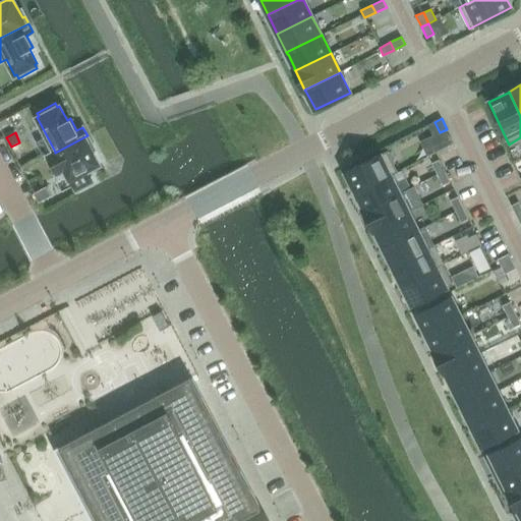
[(89,143),(91,142),(88,135),(55,153),(55,152),(48,156),(57,172),(64,169),(75,190),(93,182),(87,170),(99,164),(93,151),(89,143)]
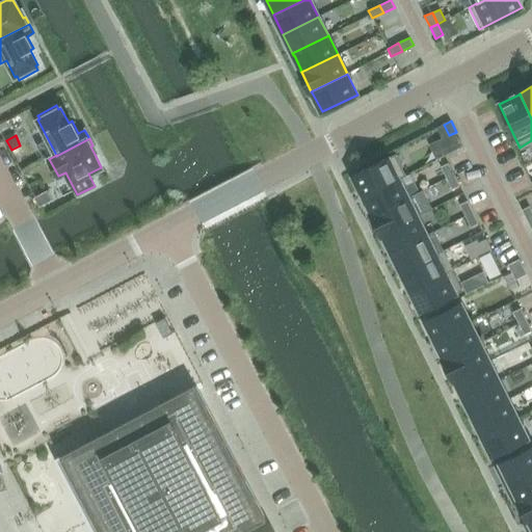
[(353,175),(364,195),(399,179),(406,176),(396,154),(353,175)]
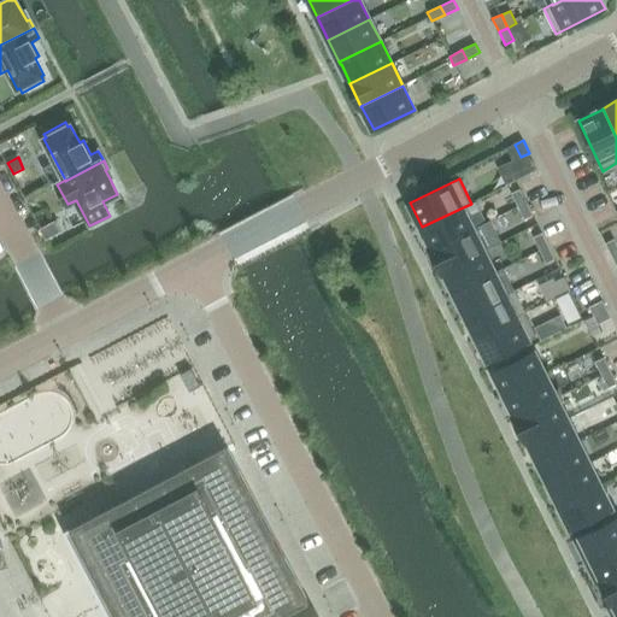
[(527,203),(521,189),(512,194),(518,206),(527,203)]
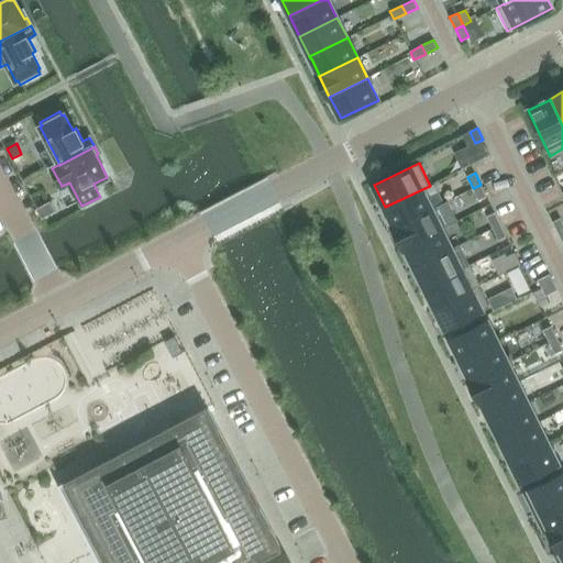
[(481,185),(473,188),(478,200),(486,197),(481,185)]
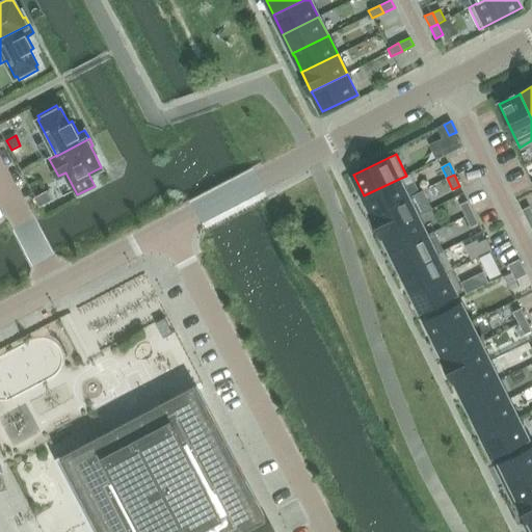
[(364,195),(372,213),(372,215),(408,197),(399,179),(364,195)]
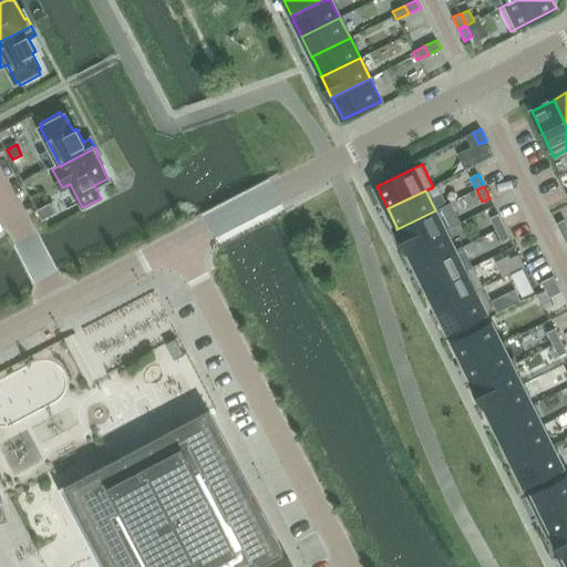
[(51,203),(37,210),(42,220),(55,213),(51,203)]
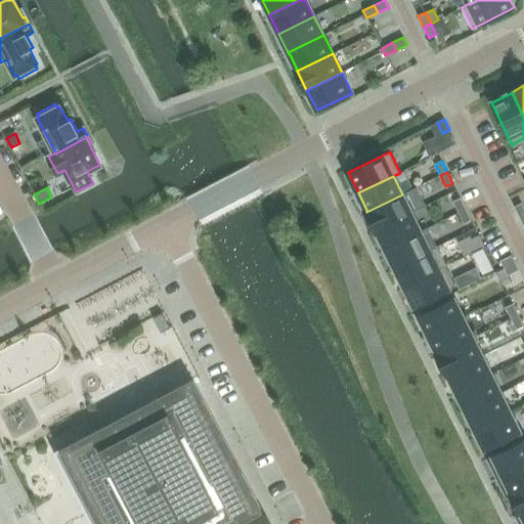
[(366,212),(376,230),(411,213),(402,194),(366,212)]
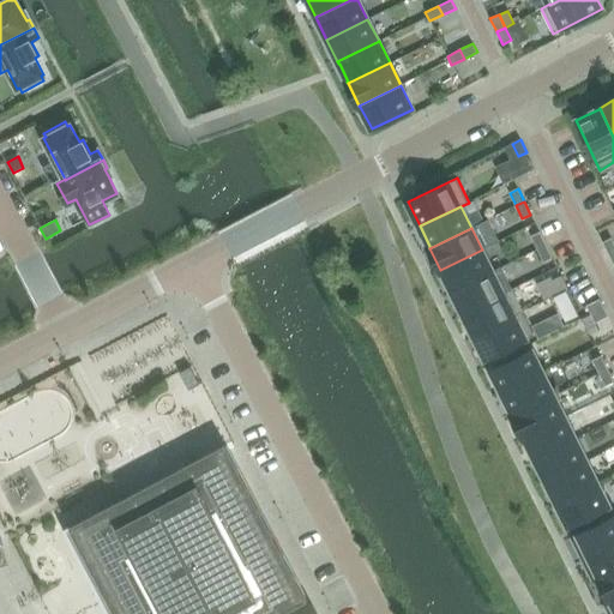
[(546,245),(540,233),(531,236),(537,250),(546,245)]
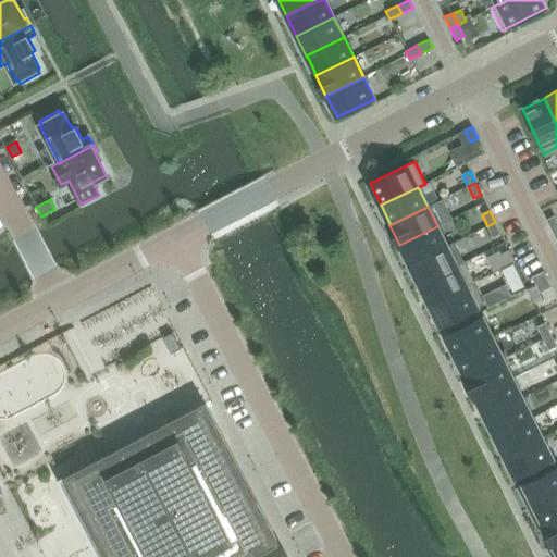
[(553,231),(556,229),(556,219),(555,215),(547,219),(553,231)]
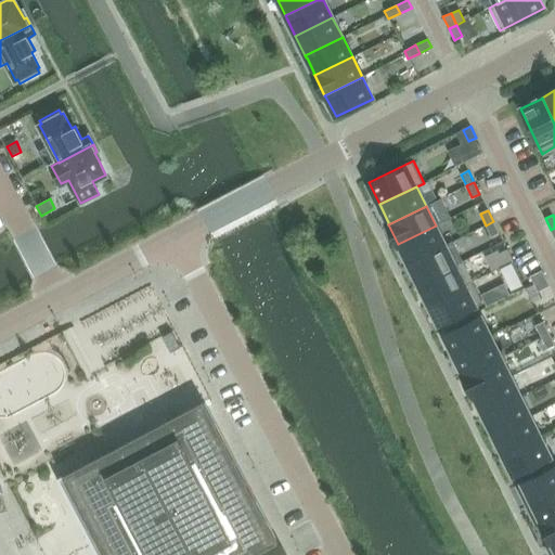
[(486,226),(491,237),(500,233),(493,221),(486,226)]
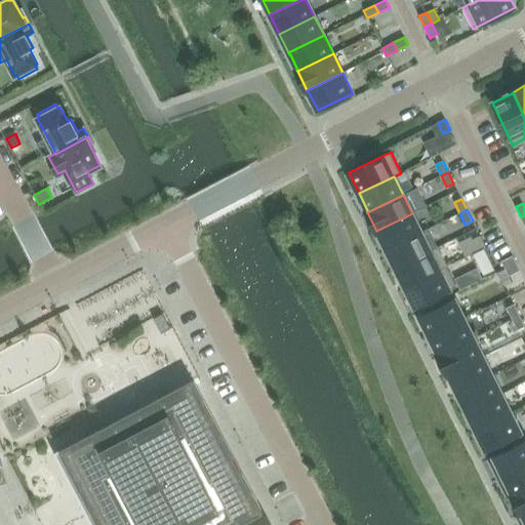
[(421,232),(412,213),(376,231),(377,232),(387,249),(421,232)]
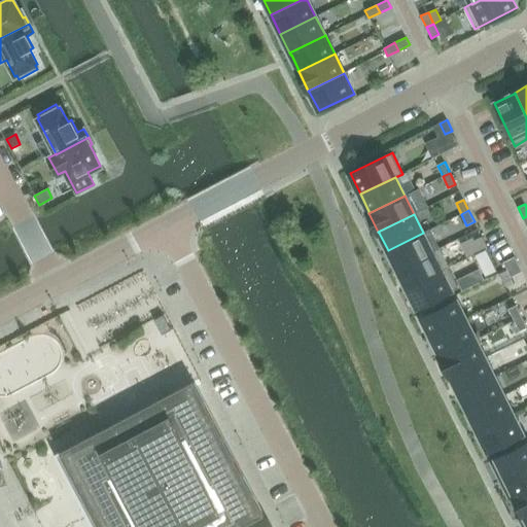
[(388,250),(397,269),(432,252),(423,233),(388,250)]
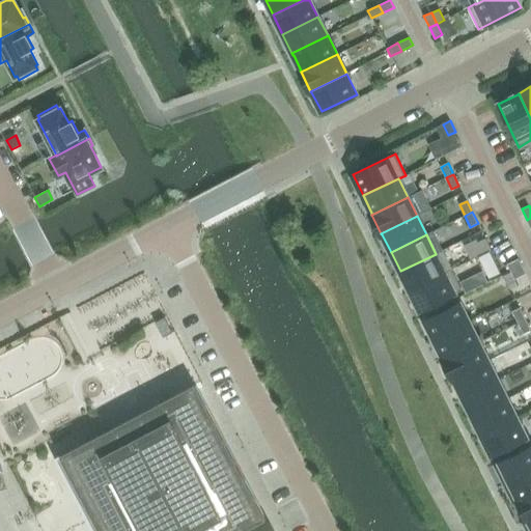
[(483,253),(491,250),(485,239),(478,243),(479,246),(483,253)]
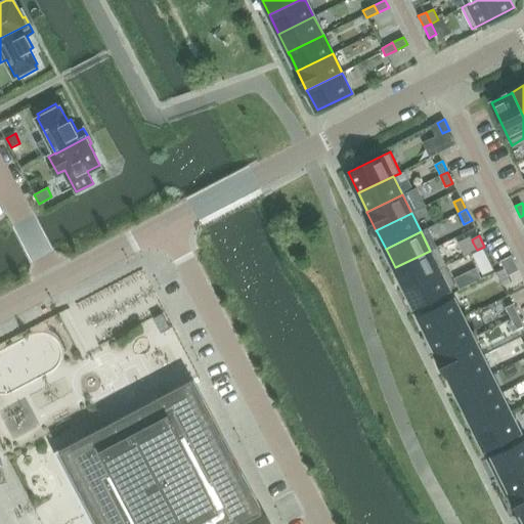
[(465,256),(477,250),(473,243),(472,239),(470,236),(457,243),(465,256)]
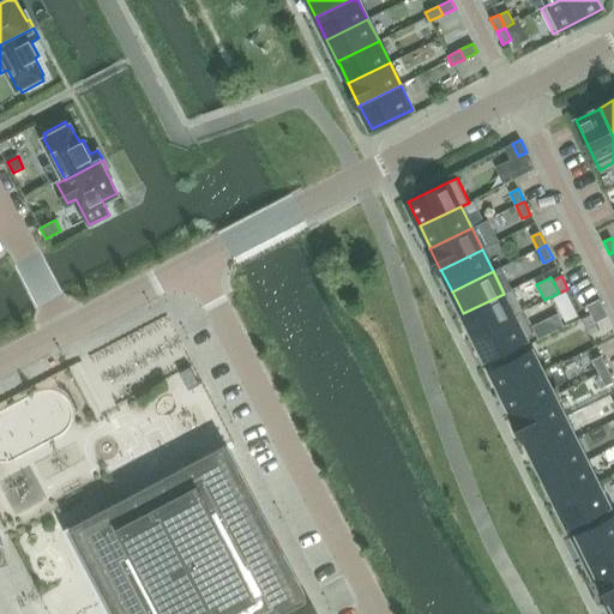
[(566,290),(553,296),(566,323),(579,315),(566,290)]
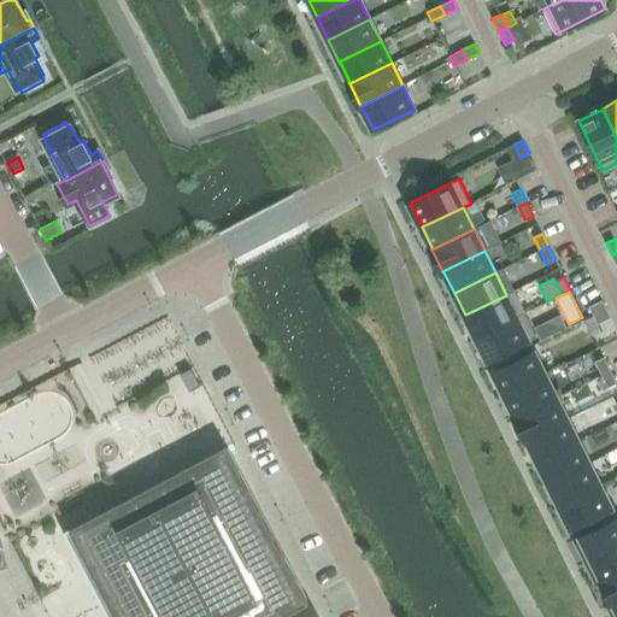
[(465,315),(476,338),(517,317),(516,316),(506,295),(465,315)]
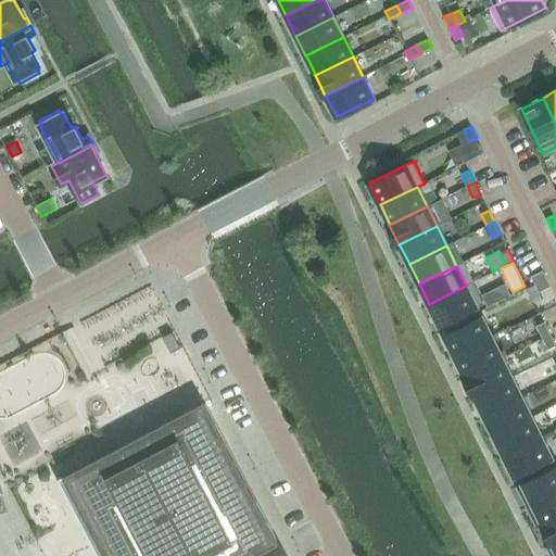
[(534,283),(546,278),(543,270),(531,276),(534,283)]
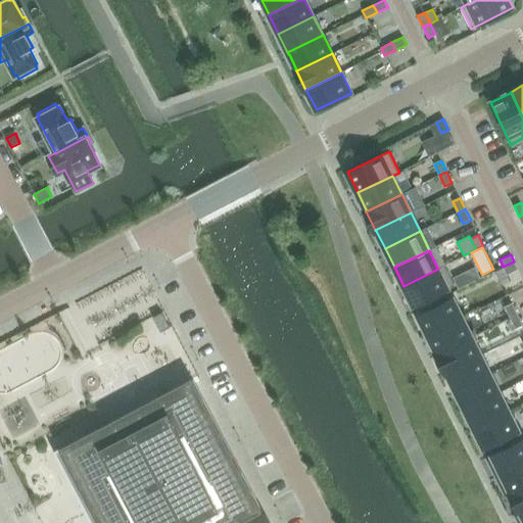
[(514,262),(503,267),(507,275),(518,269),(514,262)]
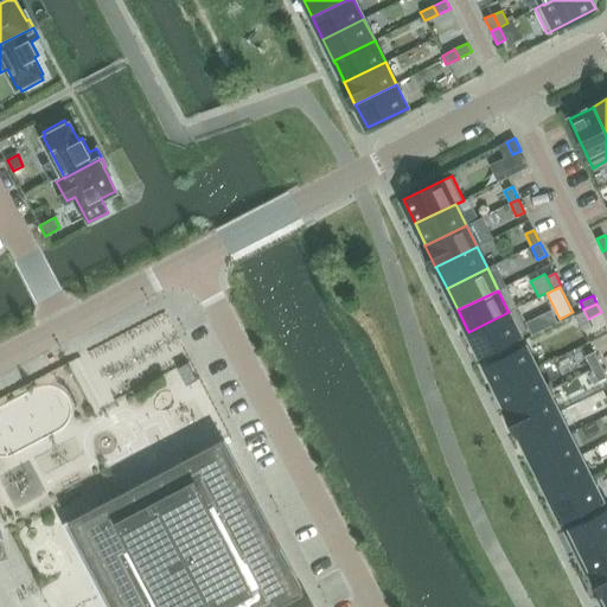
[(517,306),(508,311),(509,312),(468,332),(480,356),(529,331),(517,306)]
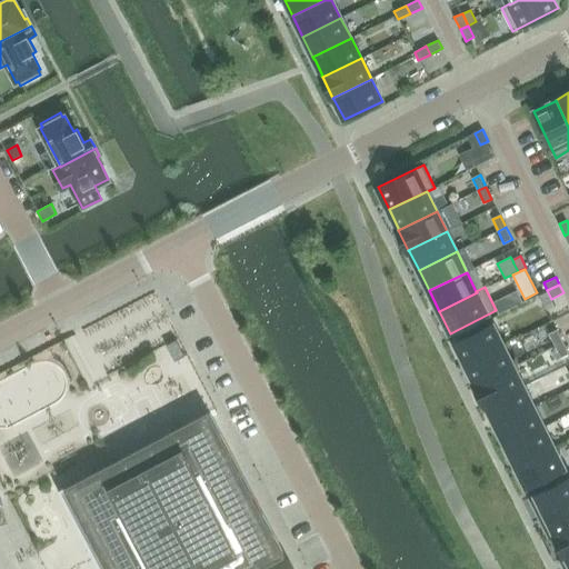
[(517,290),(508,295),(513,307),(522,302),(517,290)]
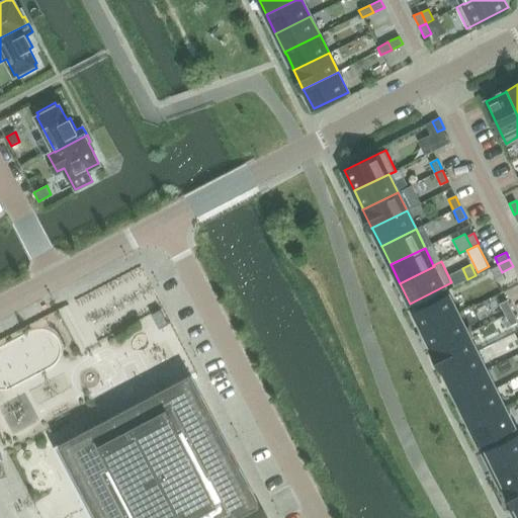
[(458,315),(448,294),(414,312),(424,332),(458,315)]
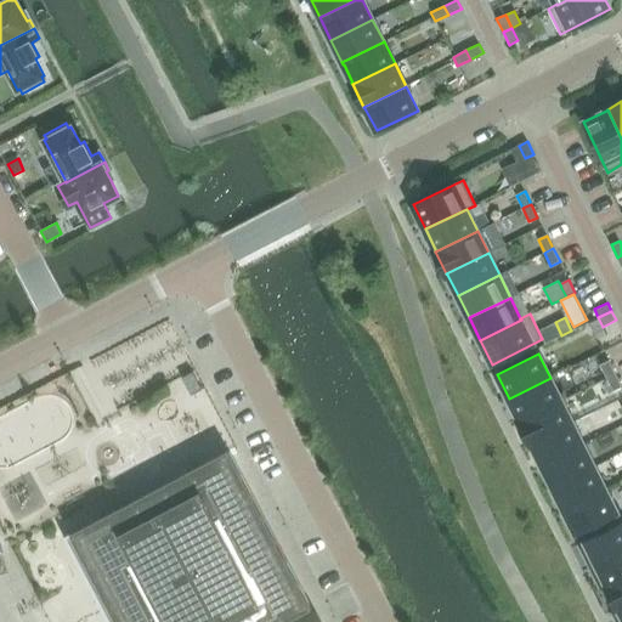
[(606,378),(615,373),(609,360),(600,365),(606,378)]
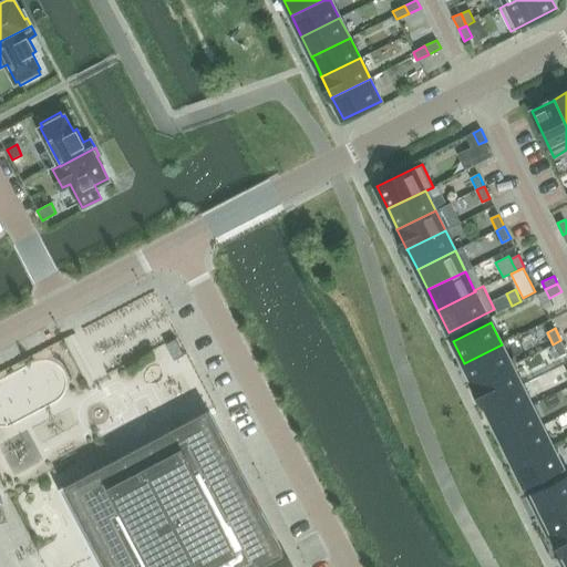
[(560,340),(553,344),(558,357),(566,352),(560,340)]
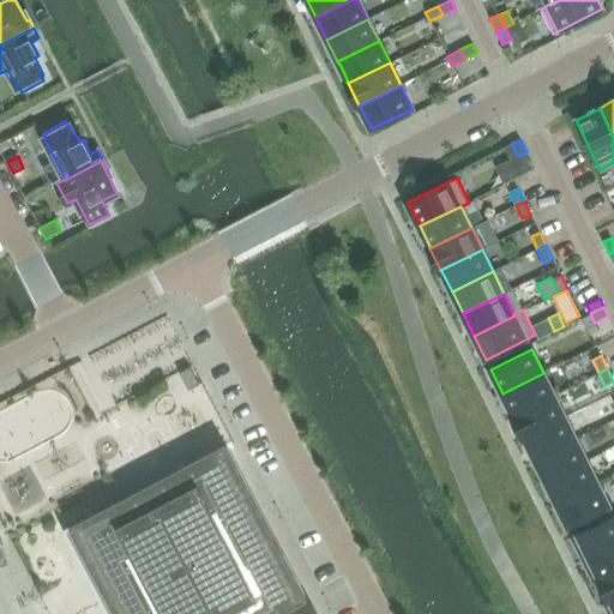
[(543,373),(503,393),(512,414),(512,415),(554,395),(543,373)]
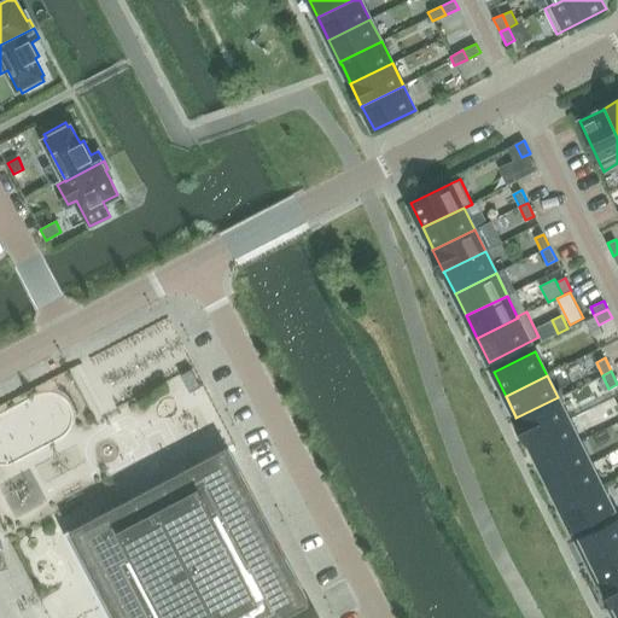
[(569,419),(558,397),(516,418),(526,441),(569,419)]
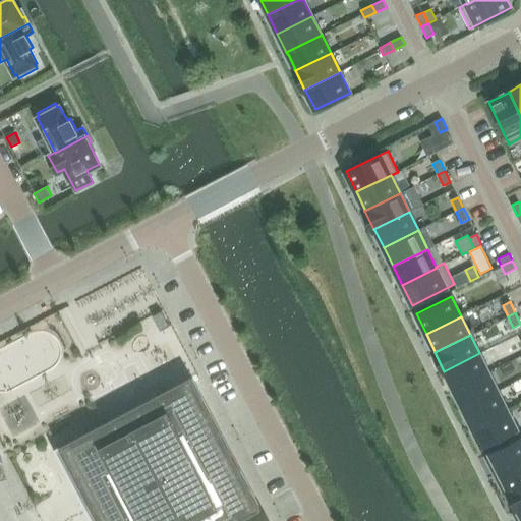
[(479,353),(444,371),(445,372),(454,390),(488,372),(479,353)]
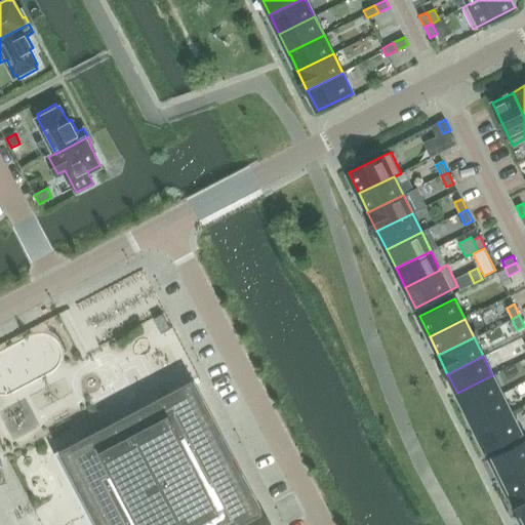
[(457,393),(467,411),(501,394),(492,375),(457,393)]
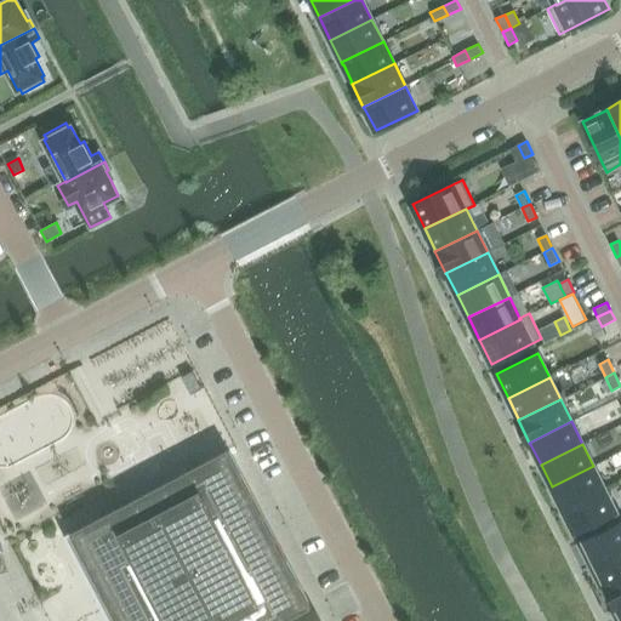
[(320,620),(320,619),(315,620),(278,620),(309,605),(228,450),(66,536),(109,620),(320,620)]
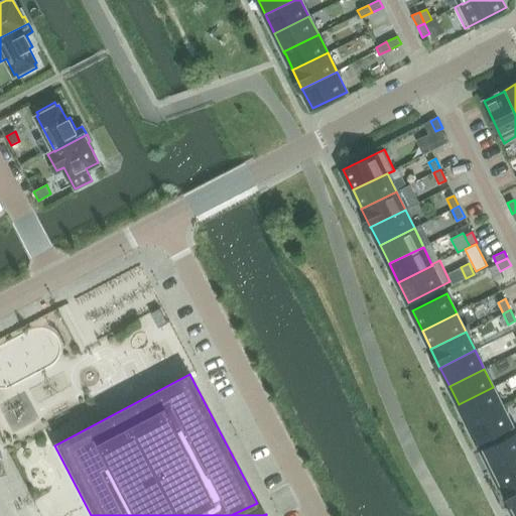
[(468,422),(502,405),(493,387),(459,404),(468,422)]
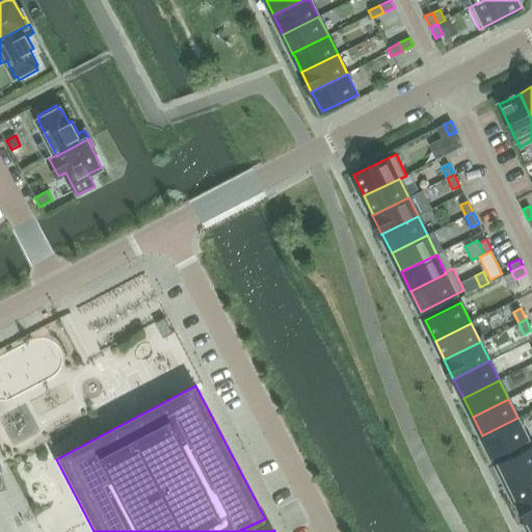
[(482,435),(493,456),(528,439),(517,418),(482,435)]
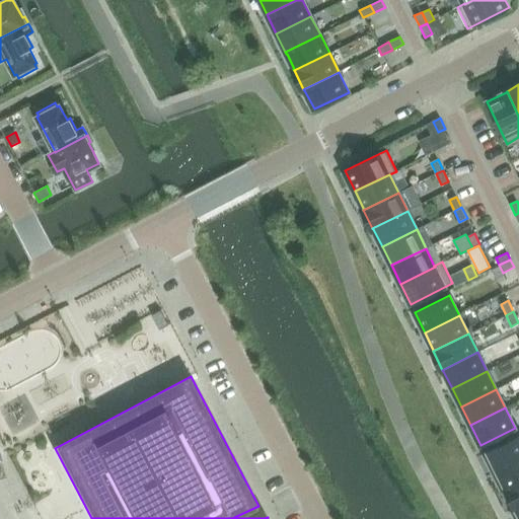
[(518,436),(488,451),(498,470),(518,459),(518,436)]
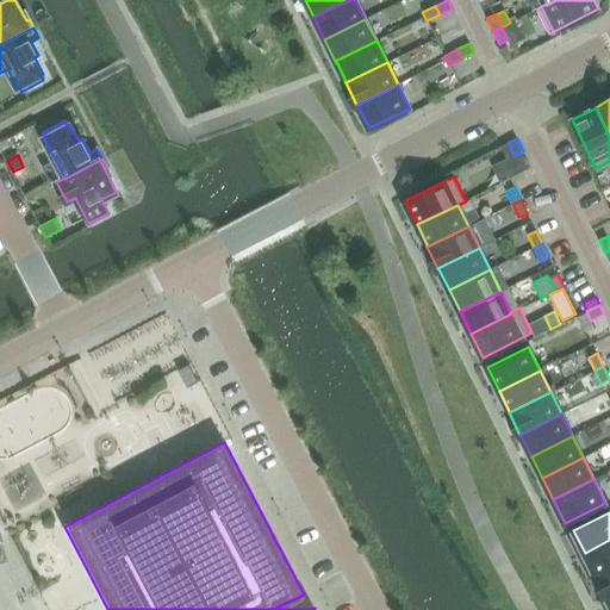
[(609,540),(585,553),(596,574),(595,574),(595,576),(609,567),(609,540)]
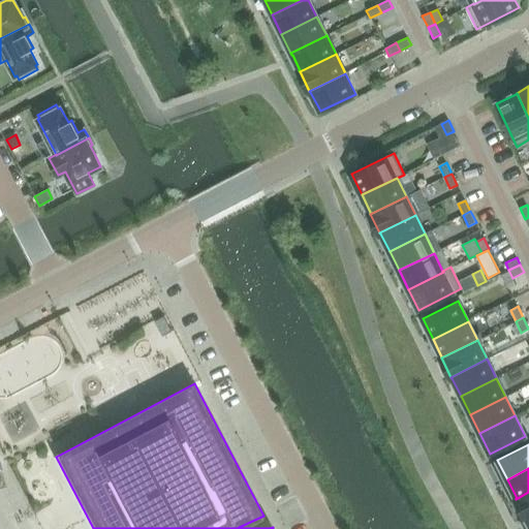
[(526,518),(528,516),(528,492),(516,499),(525,518),(526,518)]
